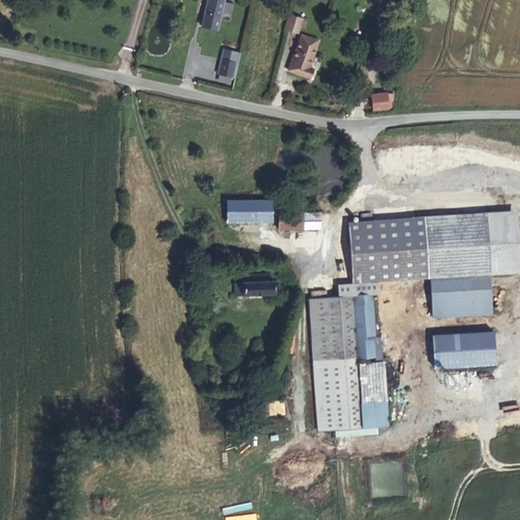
[(220,0),(200,0),(193,23),(211,29),(220,0)]
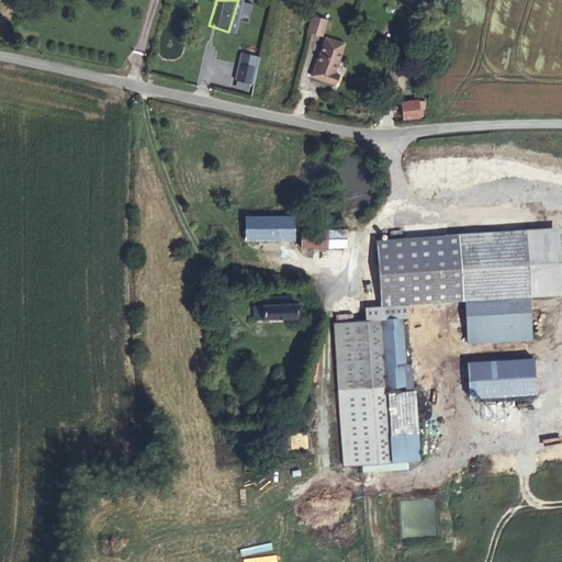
[(330,18),(316,10),(310,25),(325,32),(330,18)]
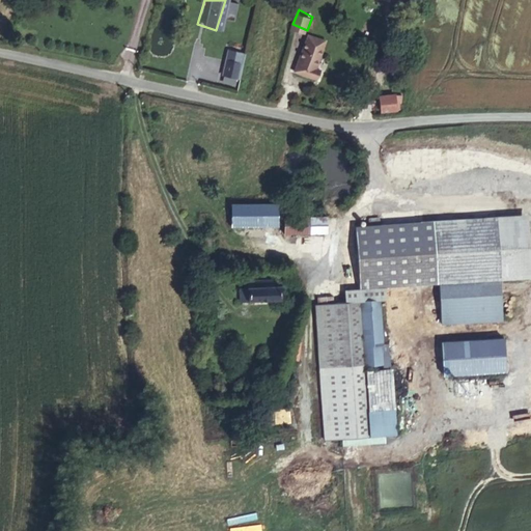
[(322,38),(306,33),(291,71),(315,79),(319,68),(311,63),(322,38)]
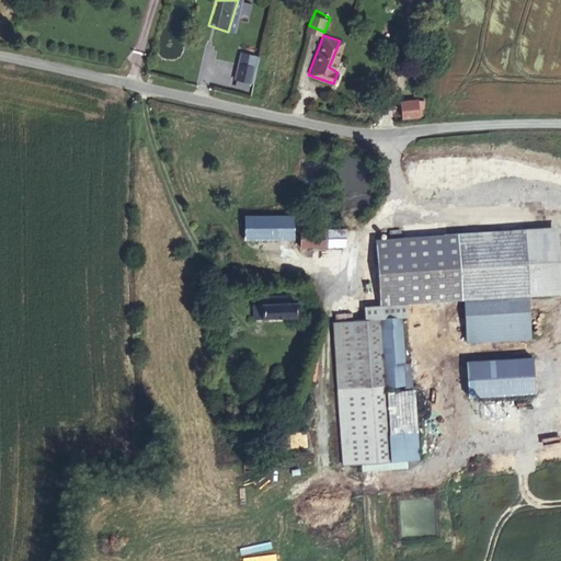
[(247,52),(241,49),(237,60),(242,63),(247,52)]
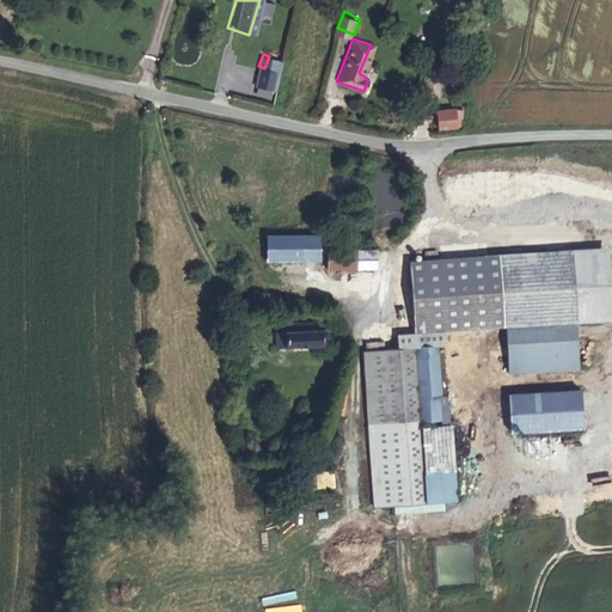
[(281,61),(269,56),(264,68),(258,66),(252,84),(270,91),(281,61)]
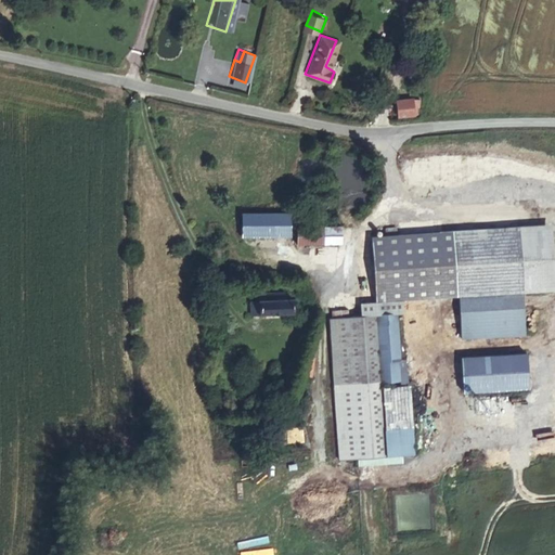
[(392,98),(395,116),(418,115),(417,97),(392,98)]
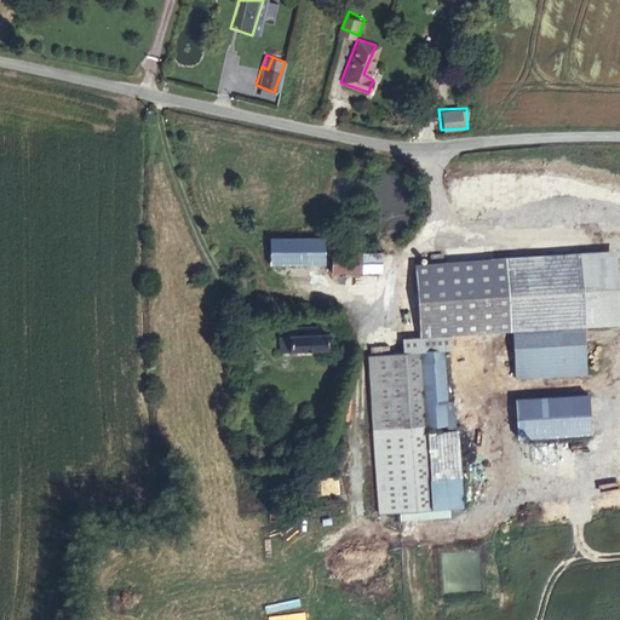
[(377,482),(460,476),(457,430),(428,432),(426,425),(422,349),(443,348),(451,346),(449,332),(511,328),(515,388),(586,384),(579,252),(506,256),(415,260),(420,333),(403,334),(405,350),(368,352),(377,482)]
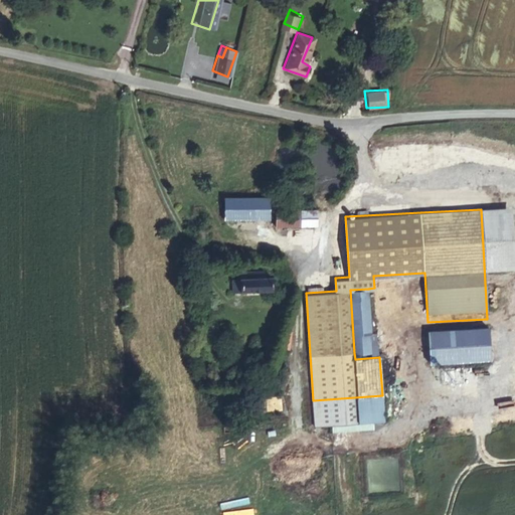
[(274,211),(258,210),(256,212),(256,225),(273,227),(274,211)]
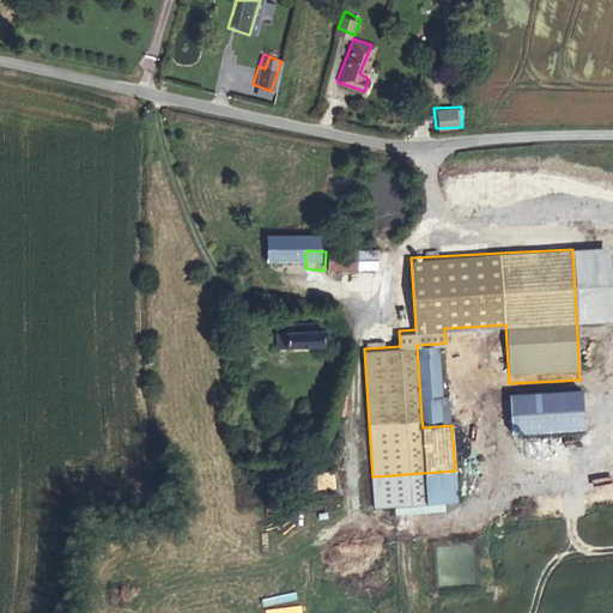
[(378,250),(328,253),(328,271),(377,268),(378,250)]
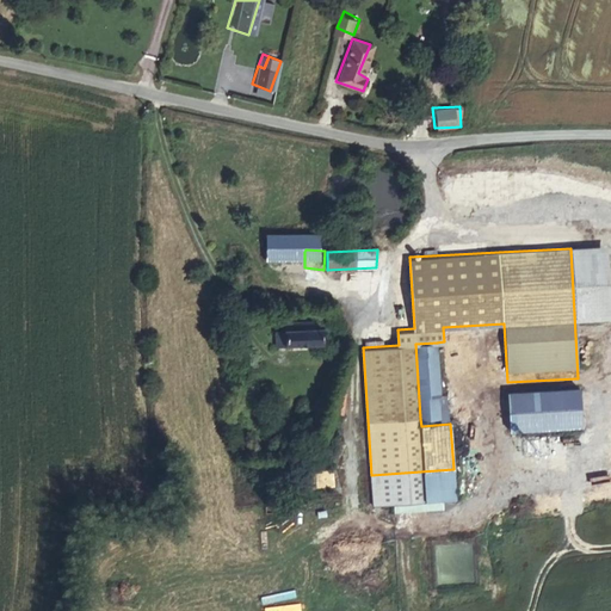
[(288,321),(287,328),(288,346),(326,345),(326,327),(315,327),(315,321),(288,321)]
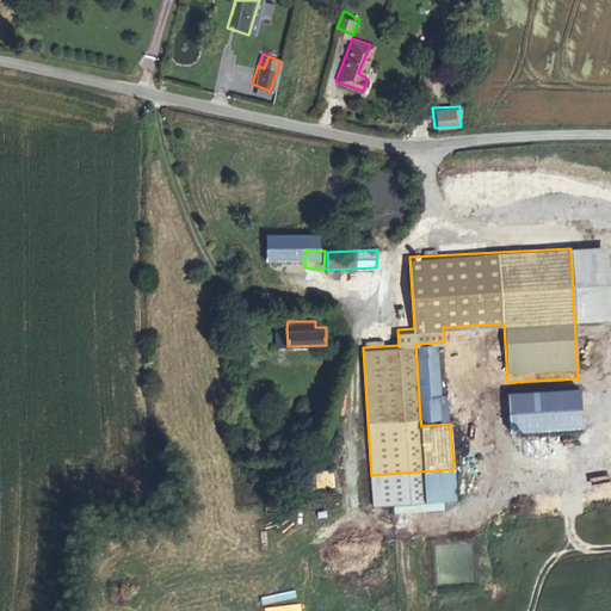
[(288,346),(287,328),(276,328),(277,346),(288,346)]
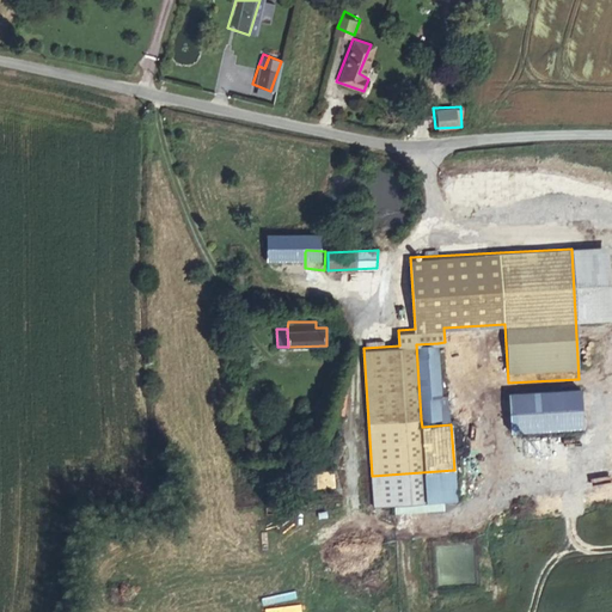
[(438,343),(416,344),(421,420),(442,417),(438,343)]
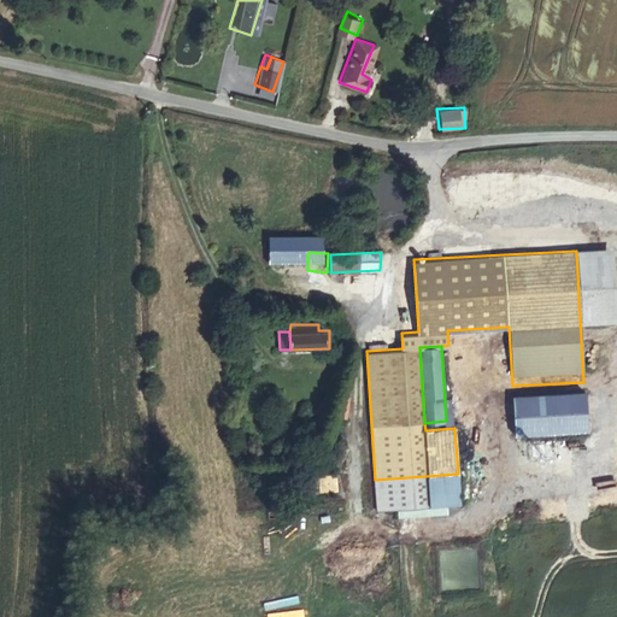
[(583,391),(511,393),(512,434),(585,432),(583,391)]
